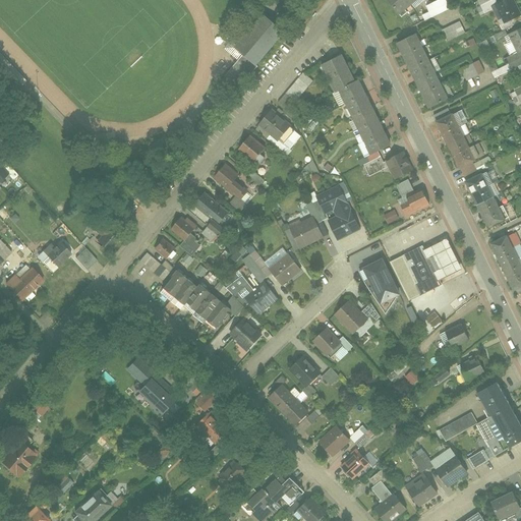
[(404,0),(386,0),(398,14),(409,6),(404,0)]
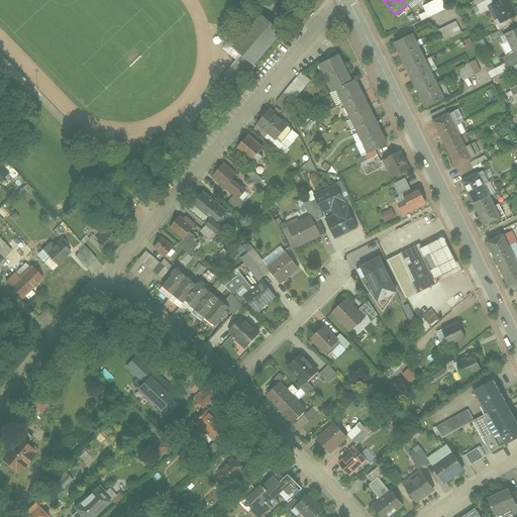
[(431,0),(421,5),(424,12),(418,15),(421,20),(444,9),(439,0),(431,0)]
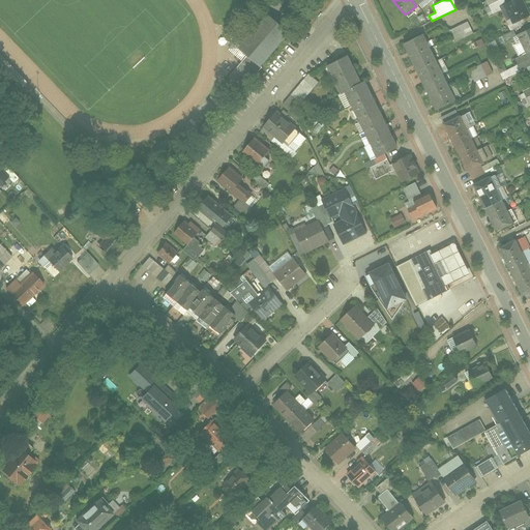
[(483,0),(481,1),(487,15),(501,8),(497,0),(483,0)]
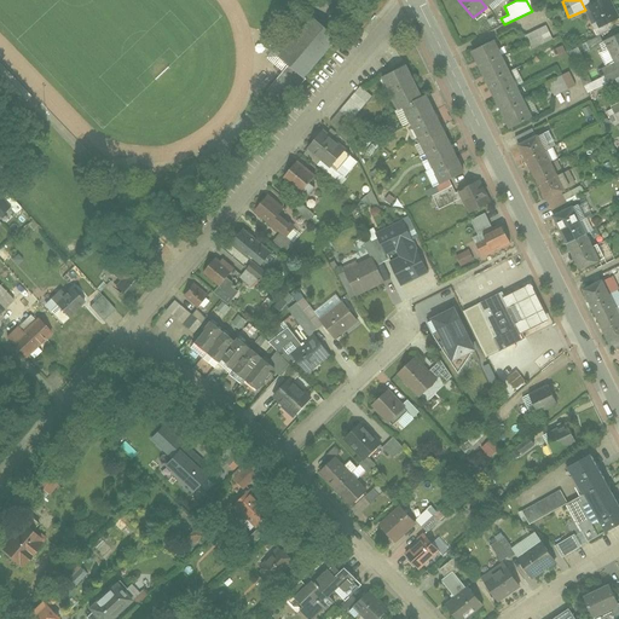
[(612,18),(603,0),(600,0),(588,6),(596,25),(612,18)]
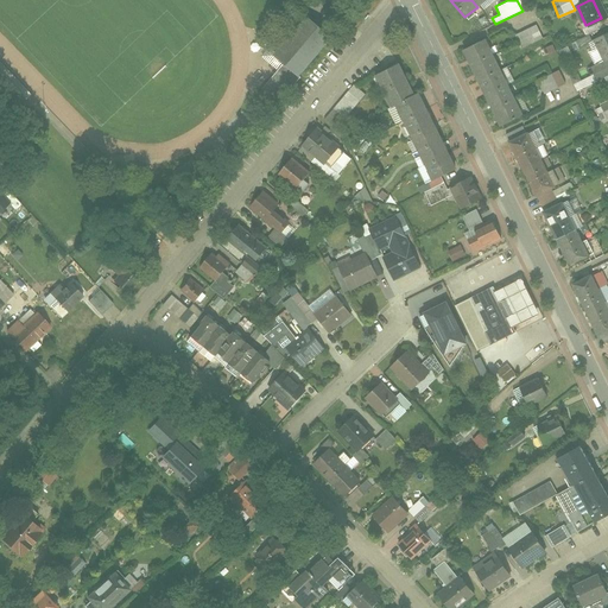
[(297,21),(270,55),(296,77),(323,43),(297,21)]
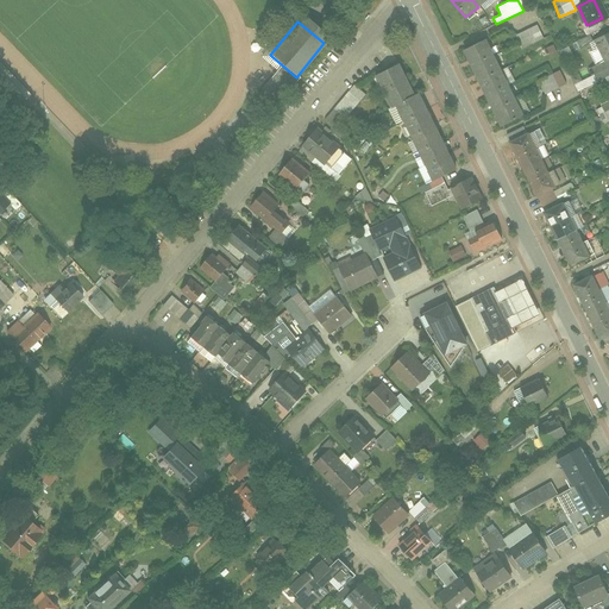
[(521,48),(544,39),(538,25),(515,33),(521,48)]
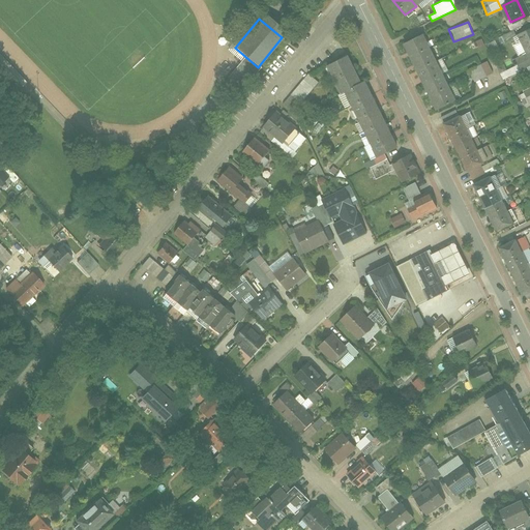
[(529,52),(529,29),(517,35),(526,54),(529,52)]
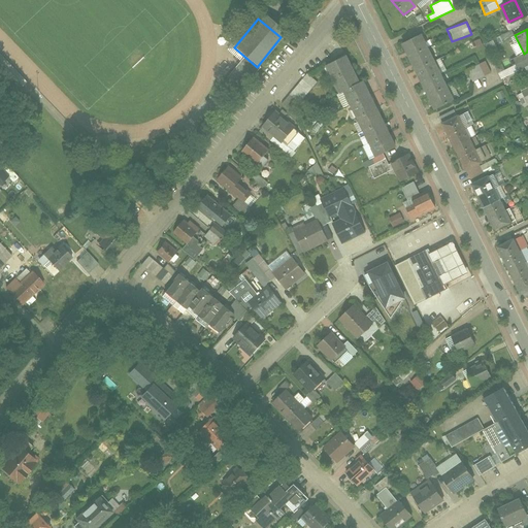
[(423,32),(400,42),(407,56),(429,45),(423,32)]
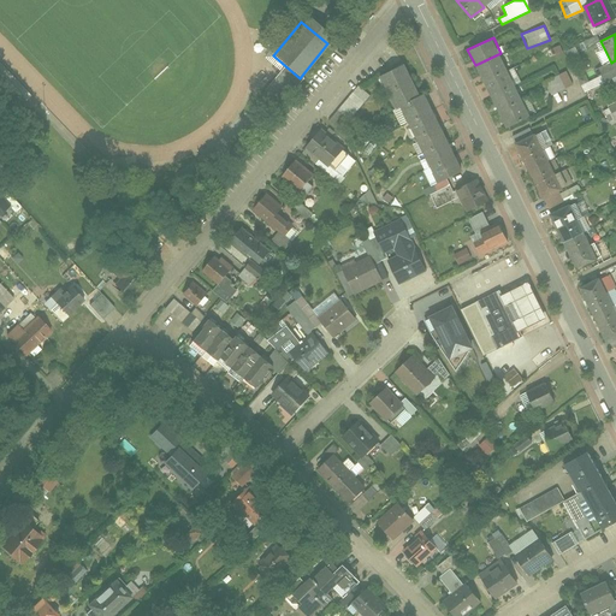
[(501,53),(475,65),(483,81),(508,69),(501,53)]
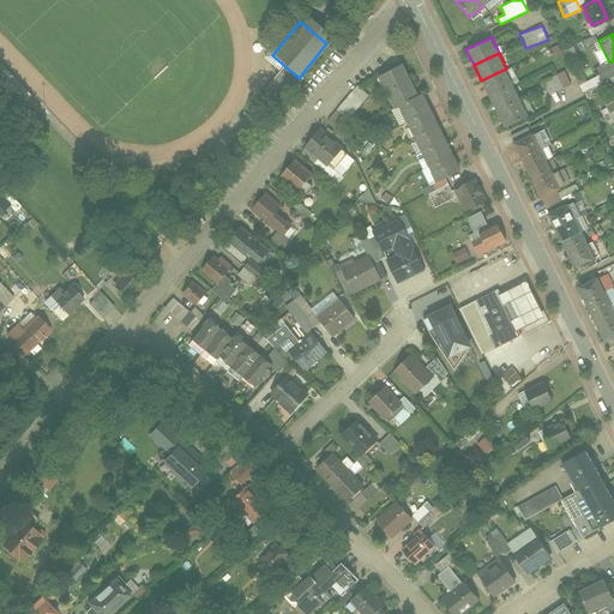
[(434,182),(459,170),(423,94),(416,97),(402,66),(378,77),(393,110),(399,108),(434,182)]
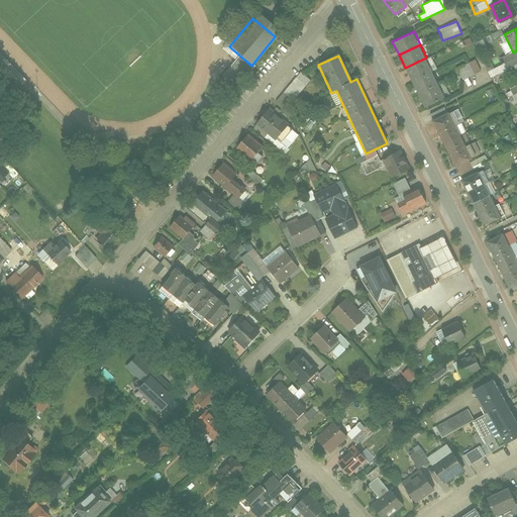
[(426,58),(405,68),(411,81),(432,71),(426,58)]
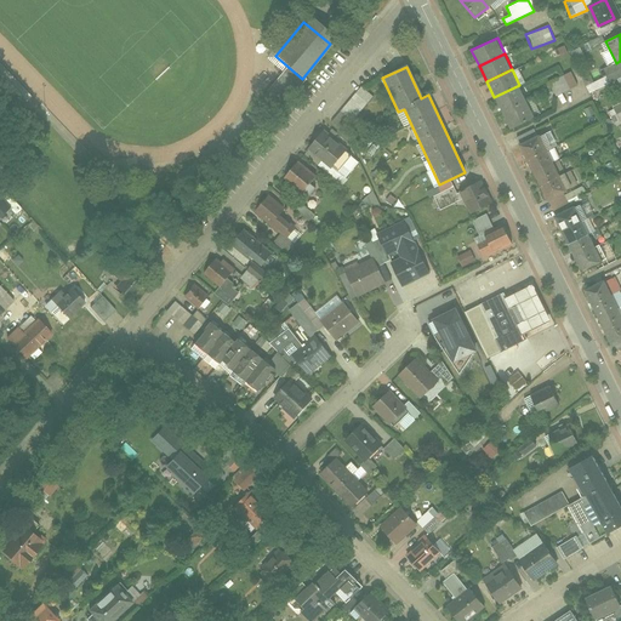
[(573,72),(548,81),(554,96),(577,86),(573,72)]
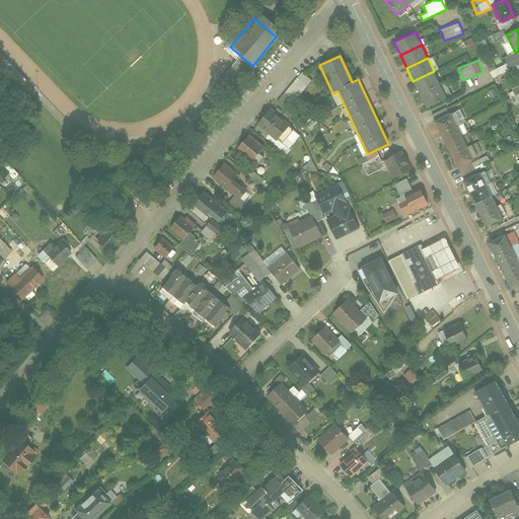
[(434,71),(413,81),(419,94),(440,84),(434,71)]
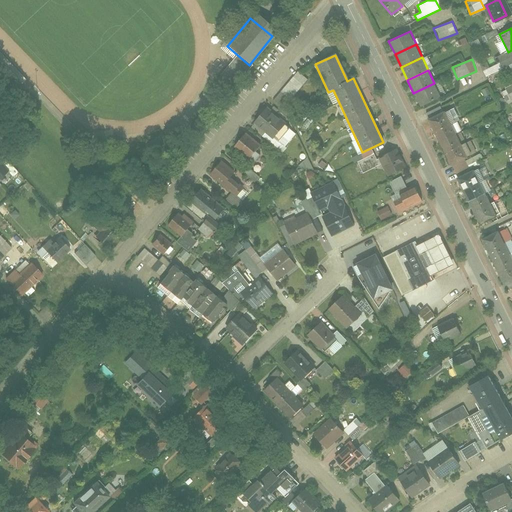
[(297,71),(272,99),(282,108),(307,80),(297,71)]
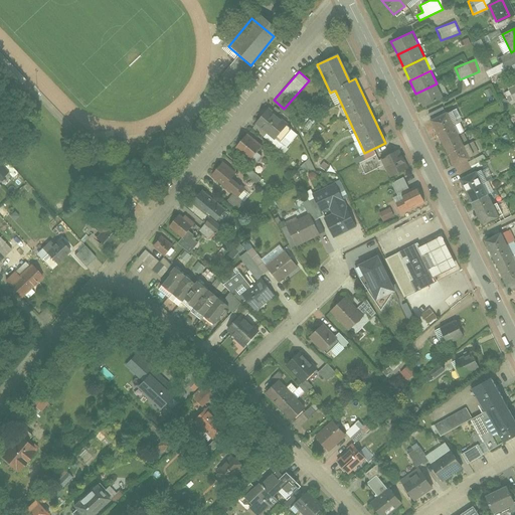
[(437,83),(415,94),(421,107),(444,98),(437,83)]
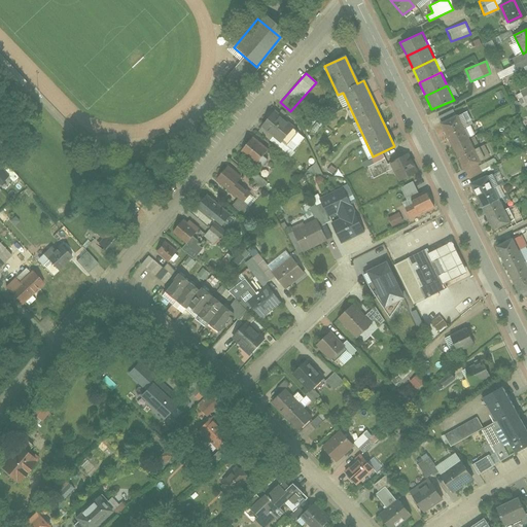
[(292,130),(274,114),(262,128),(281,143),(292,130)]
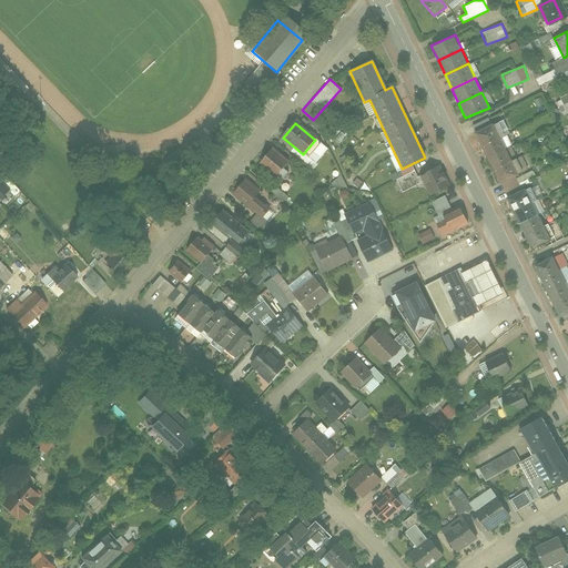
[(495,137),(489,124),(472,132),(478,145),(495,137)]
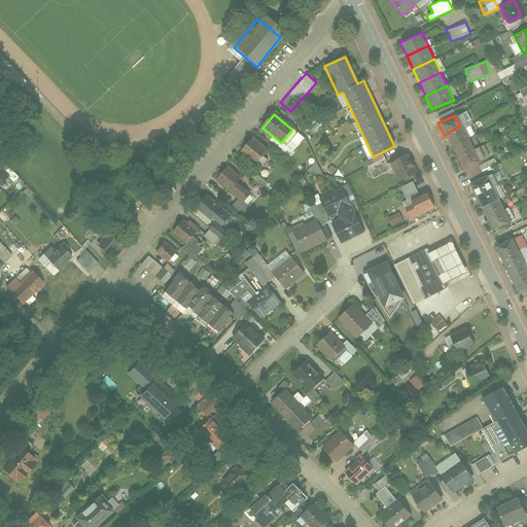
[(465,139),(459,127),(444,135),(449,146),(465,139)]
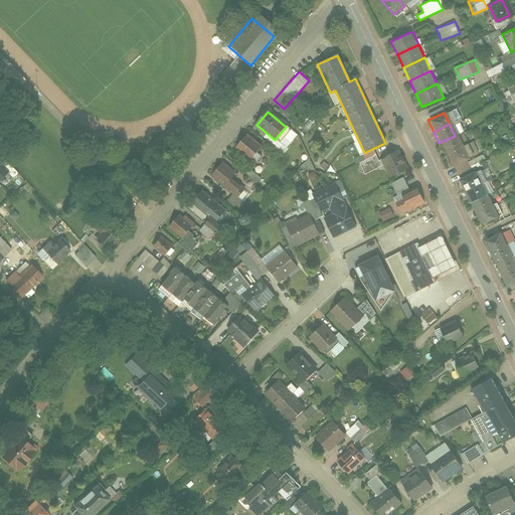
[(281,145),(289,148),(296,133),(288,130),(281,145)]
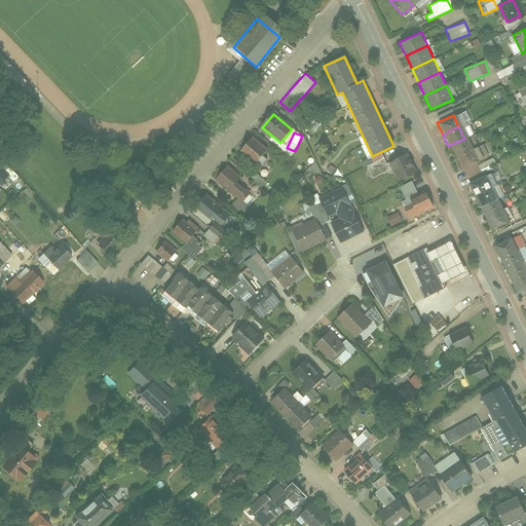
[(470,150),(464,139),(448,146),(454,158),(470,150)]
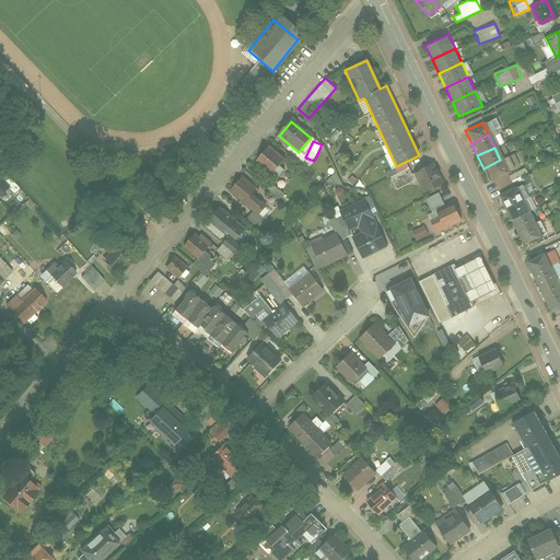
[(282,161),(268,150),(257,163),(272,174),(282,161)]
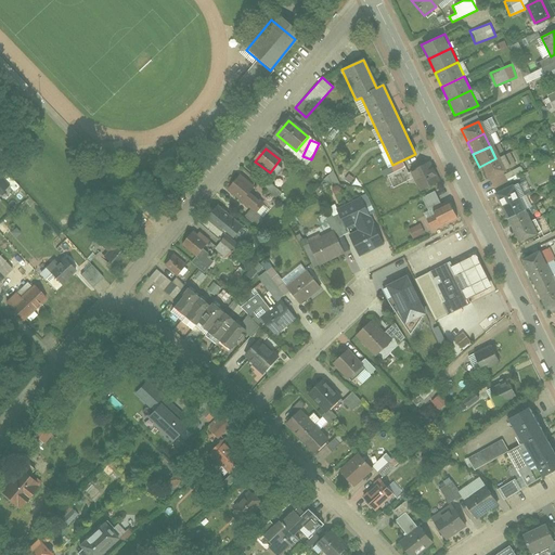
[(502,171),(495,158),(479,167),(485,179),(502,171)]
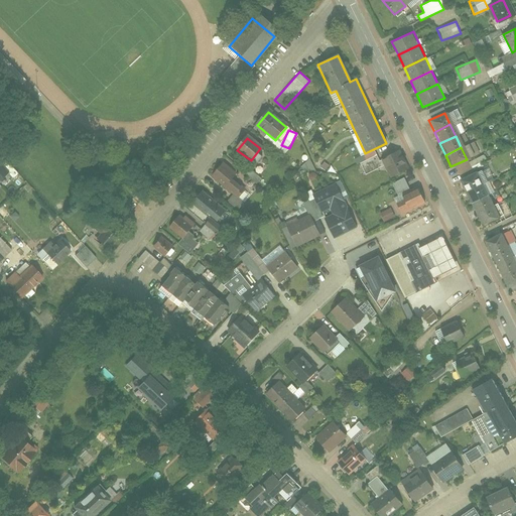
[(406,170),(395,152),(382,159),(393,177),(406,170)]
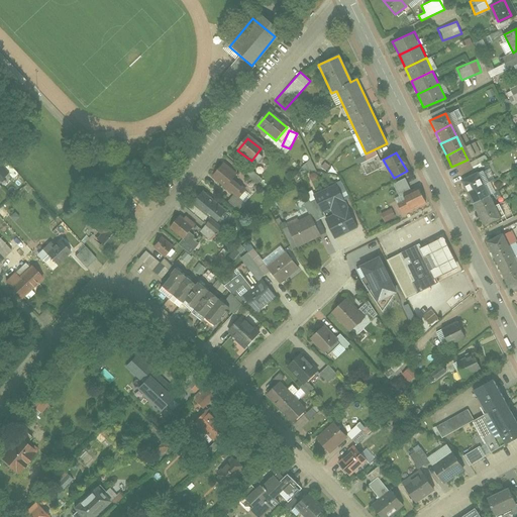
[(247,186),(225,167),(214,180),(237,199),(247,186)]
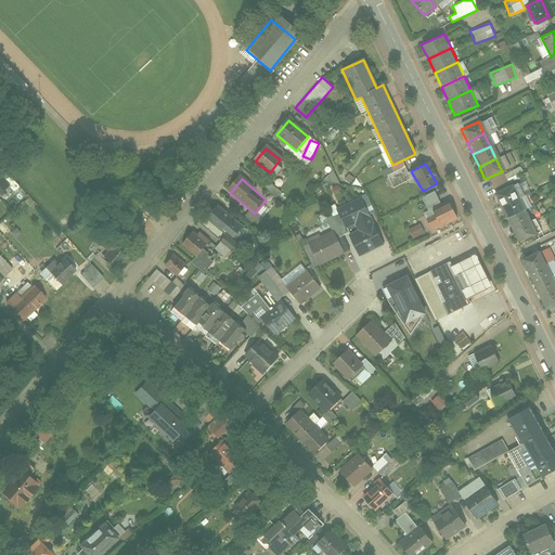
[(515,198),(510,186),(492,195),(499,207),(515,198)]
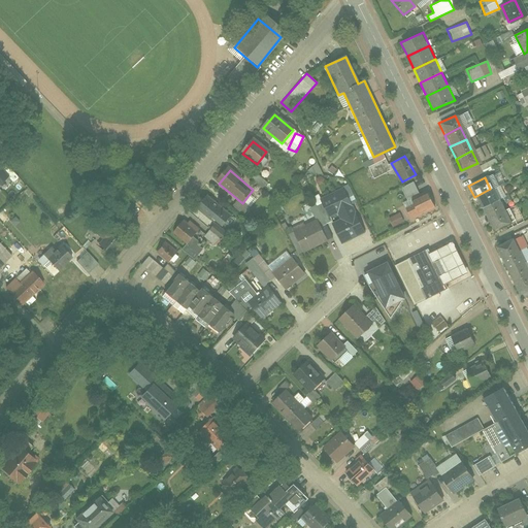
[(341,242),(366,233),(359,213),(355,216),(353,209),(357,207),(349,188),(323,197),(330,217),(339,213),(341,220),(333,223),(341,242)]
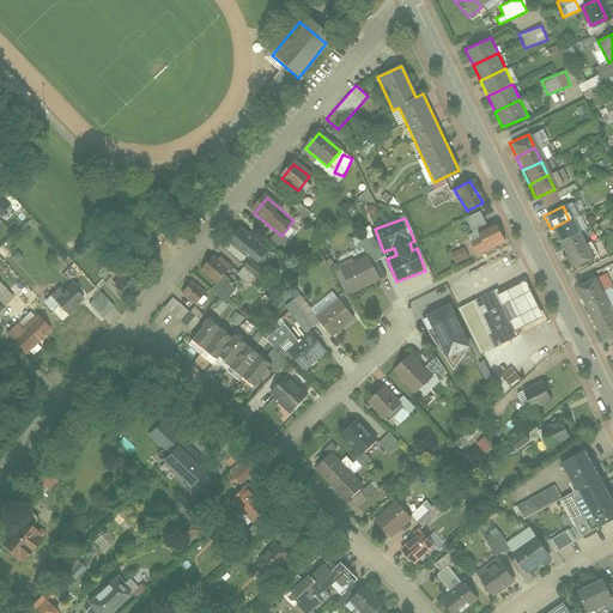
[(576,232),(569,219),(551,229),(558,242),(576,232)]
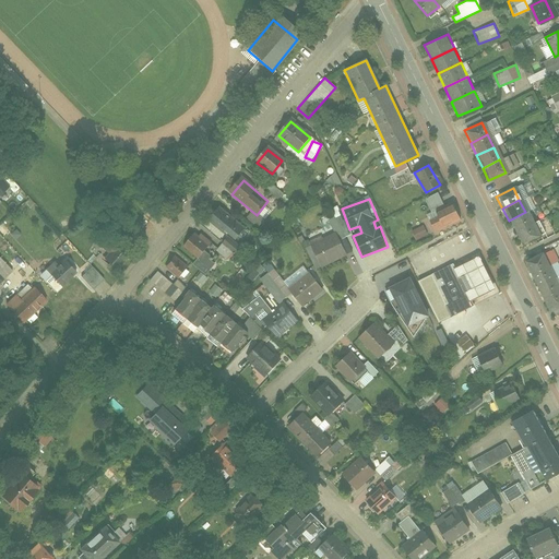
[(459,221),(452,204),(424,217),(430,233),(459,221)]
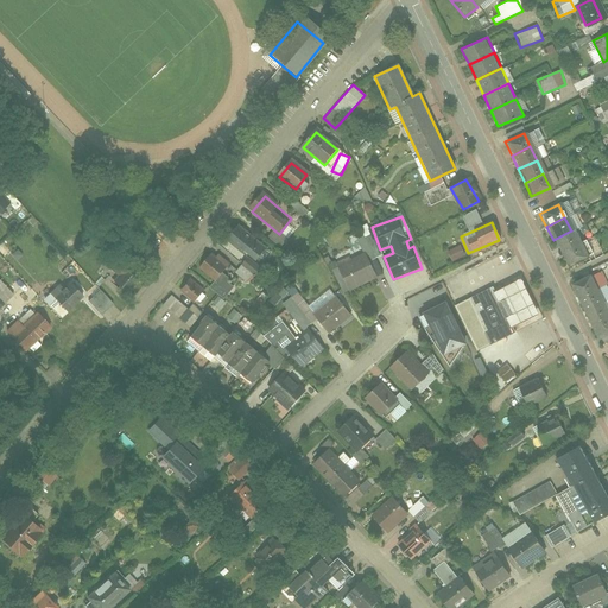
[(270,248),(239,225),(227,240),(258,264),(270,248)]
